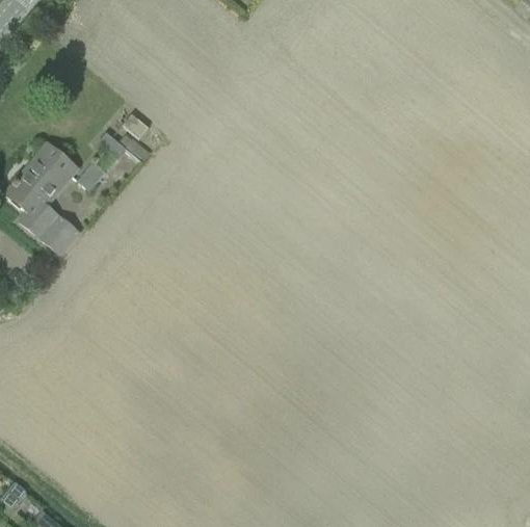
[(123,124),(139,137),(149,127),(132,113),(123,124)]
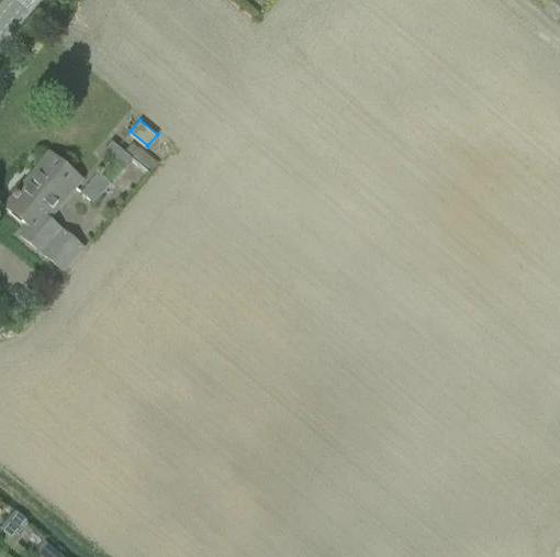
[(104,149),(113,156),(89,185),(100,193),(111,180),(112,181),(125,166),(131,171),(137,164),(140,166),(143,163),(152,169),(158,162),(133,141),(125,149),(113,140),(104,149)]
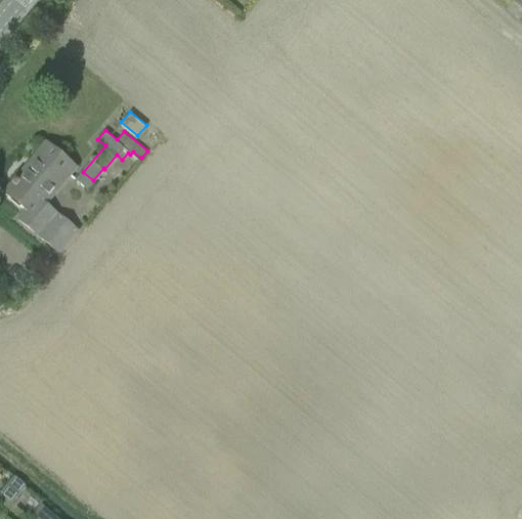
[(79,229),(47,203),(78,165),(48,140),(7,190),(28,208),(19,217),(60,251),(79,229)]
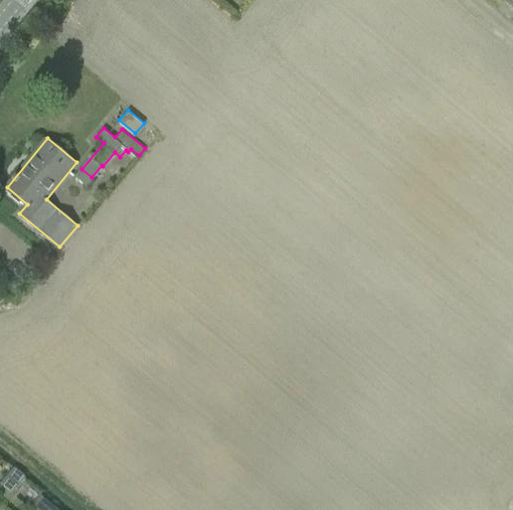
[(80,168),(75,174),(88,184),(93,178),(92,177),(81,169),(80,168)]
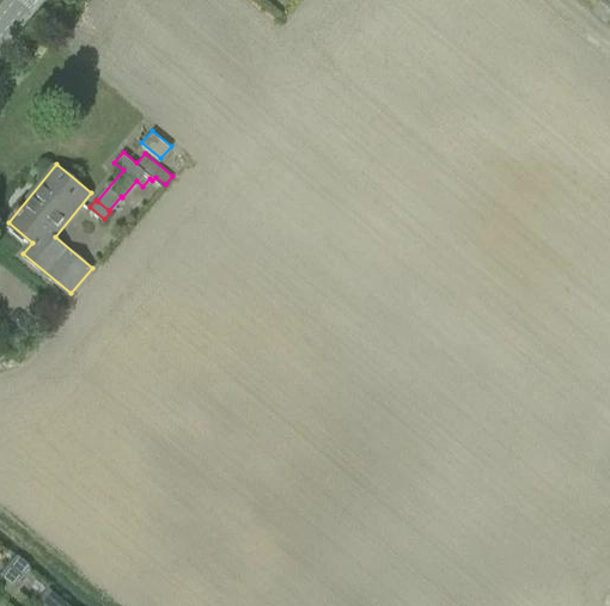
[(19,579),(34,561),(20,551),(6,569),(19,579)]
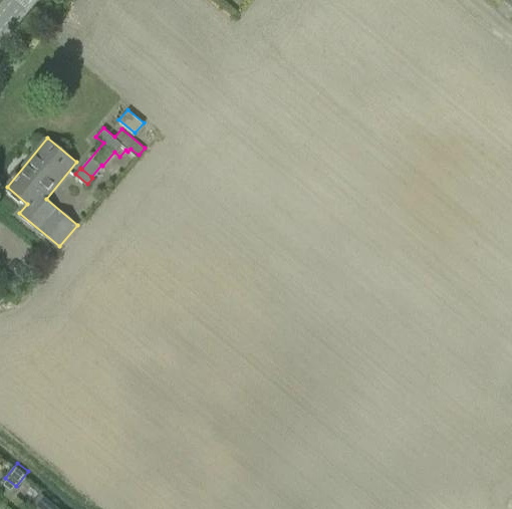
[(63,508),(49,495),(42,503),(48,508),(63,508)]
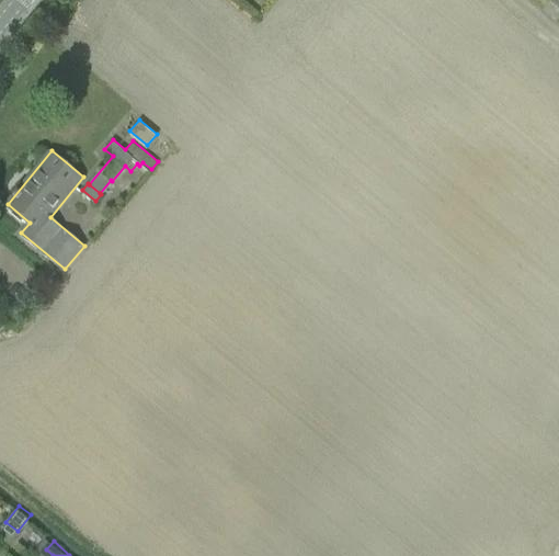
All buildings are outlined.
